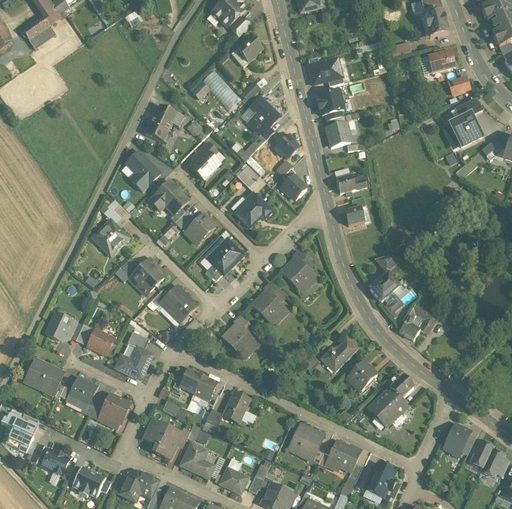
[(51,3),(48,0),(31,0),(43,16),(54,8),(51,3)]
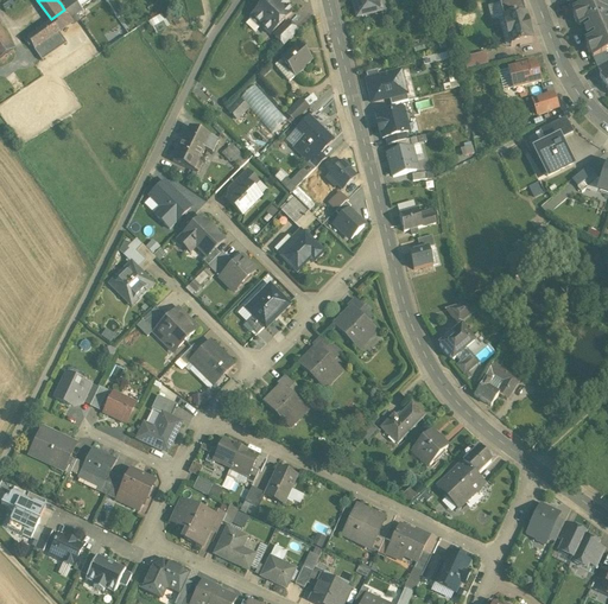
[(75,12),(67,0),(61,4),(64,10),(71,20),(70,20),(71,21),(78,17),(75,12)]
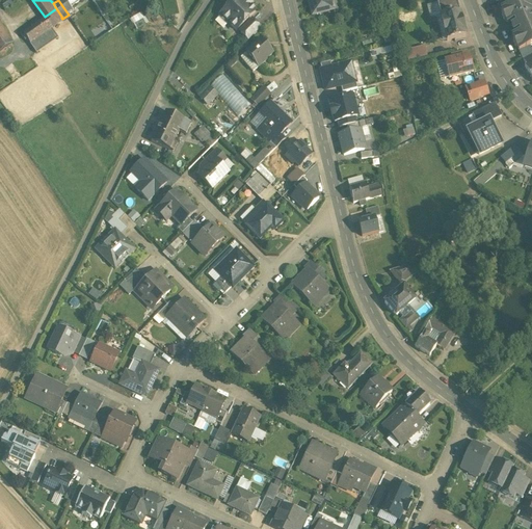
[(65,0),(58,0),(65,10),(71,6),(65,0)]
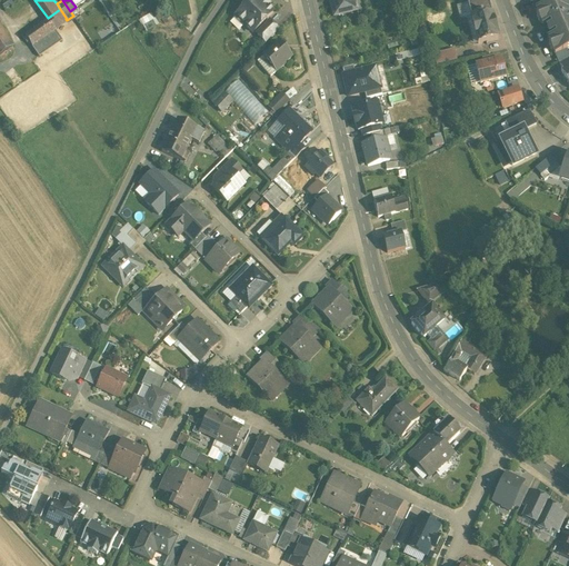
[(100,0),(109,12),(115,8),(109,0),(100,0)]
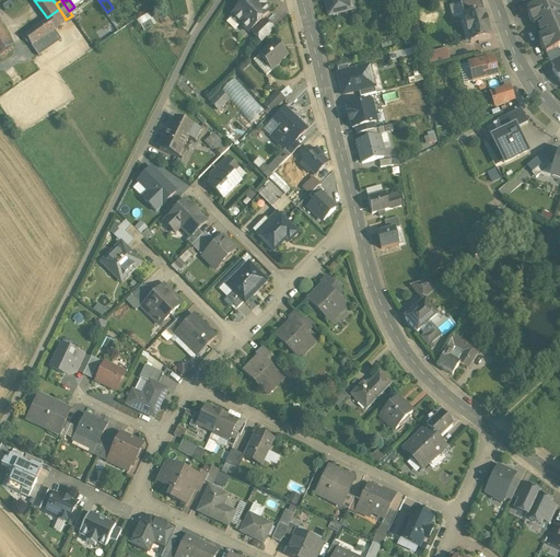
[(245,0),(232,14),(233,15),(240,22),(248,31),(269,10),(263,3),(264,3),(260,0),(245,0)]
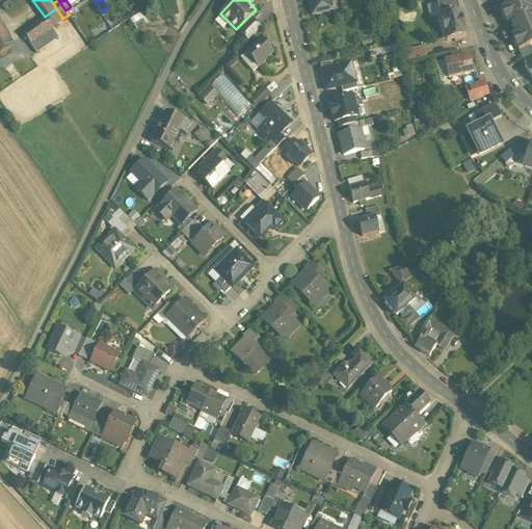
[(309,0),(312,12),(334,7),(331,0),(309,0)]
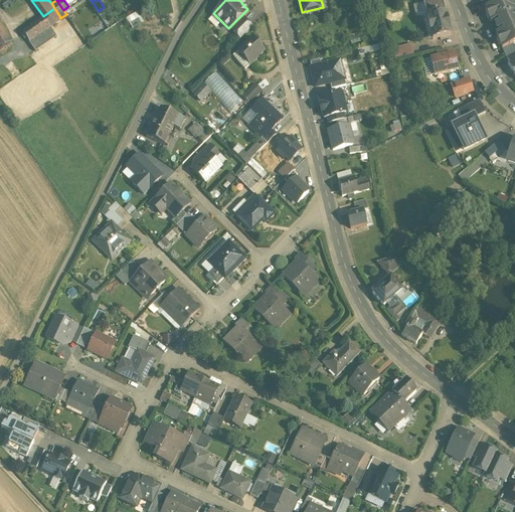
[(433,0),(422,1),(425,13),(445,11),(442,0),(433,0)]
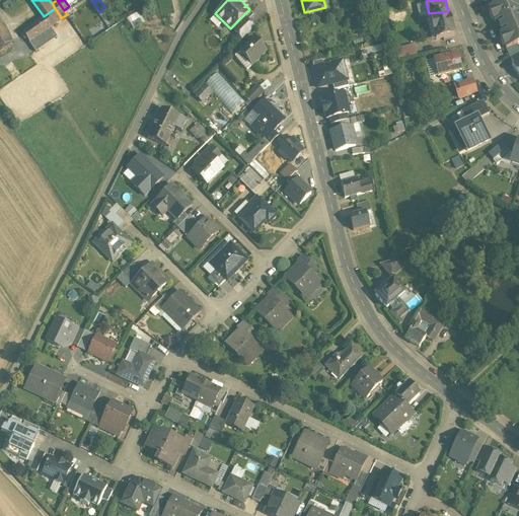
[(503,0),(489,6),(490,9),(489,10),(493,19),(494,18),(495,21),(501,18),(503,21),(499,23),(501,29),(506,27),(507,30),(499,33),(501,37),(500,37),(504,46),(506,49),(518,43),(518,0),(503,0)]
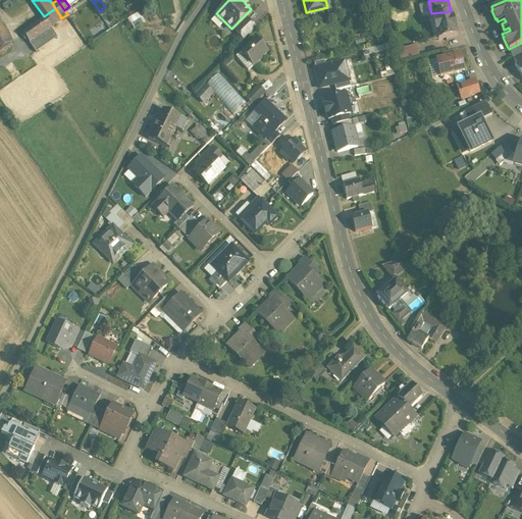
[(44,16),(22,32),(29,40),(50,24),(60,17),(61,17),(55,8),(44,16)]
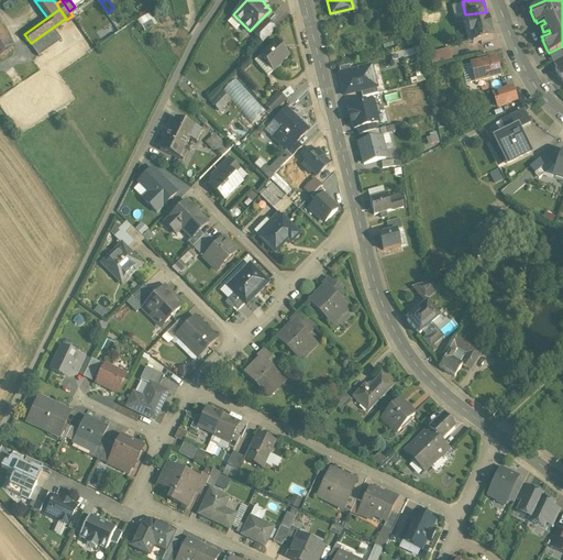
[(151,10),(139,17),(144,29),(157,22),(151,10)]
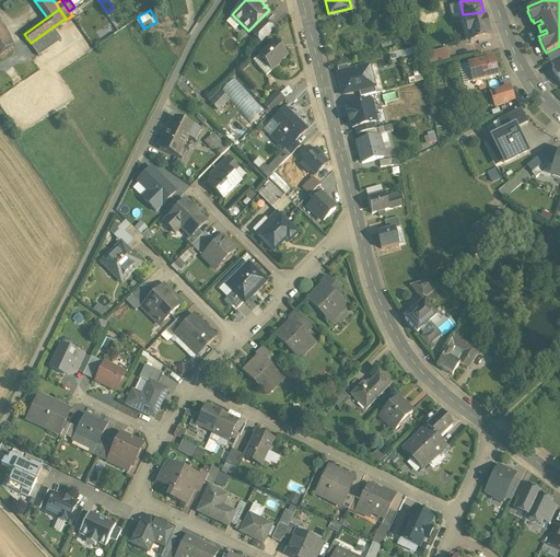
[(463,14),(463,15),(469,42),(490,37),(483,12),(463,14)]
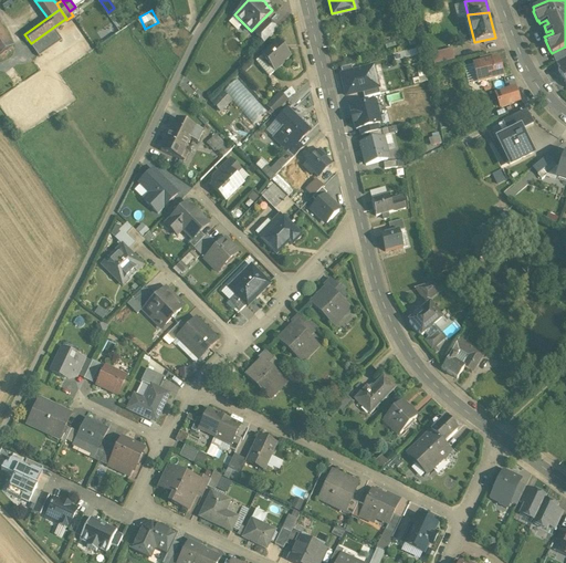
[(242,22),(236,16),(230,21),(237,28),(242,22)]
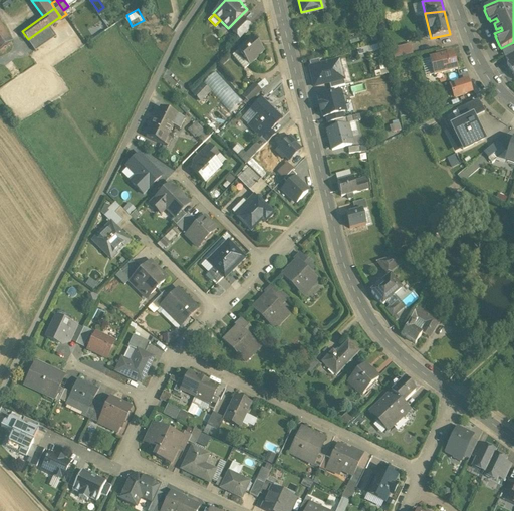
[(243,16),(231,27),(240,36),(252,25),(243,16)]
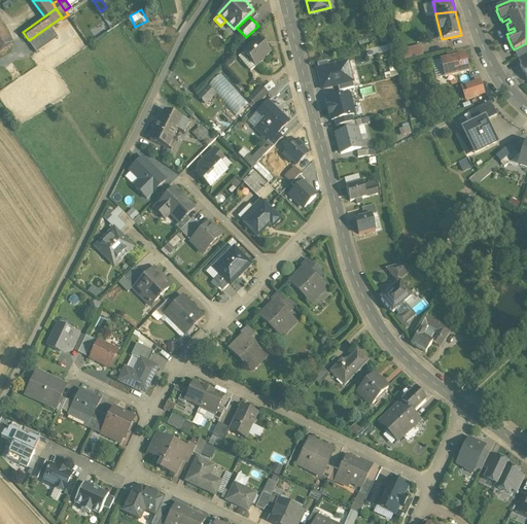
[(0,50),(11,42),(0,25),(0,50)]
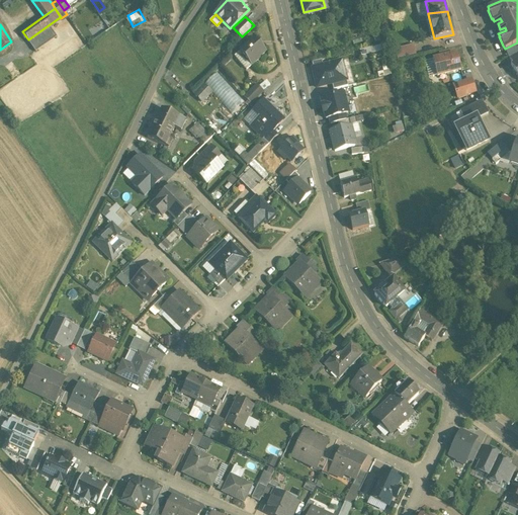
[(50,24),(28,39),(35,50),(57,35),(50,24)]
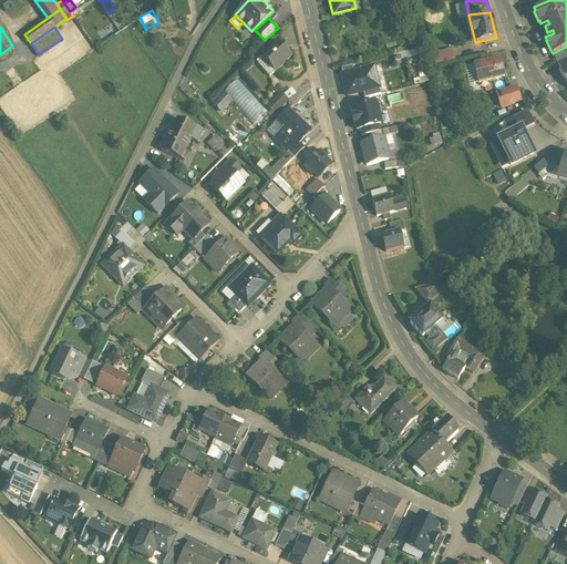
[(278,40),(261,54),(275,69),(275,70),(285,62),(284,61),(290,54),(278,40)]
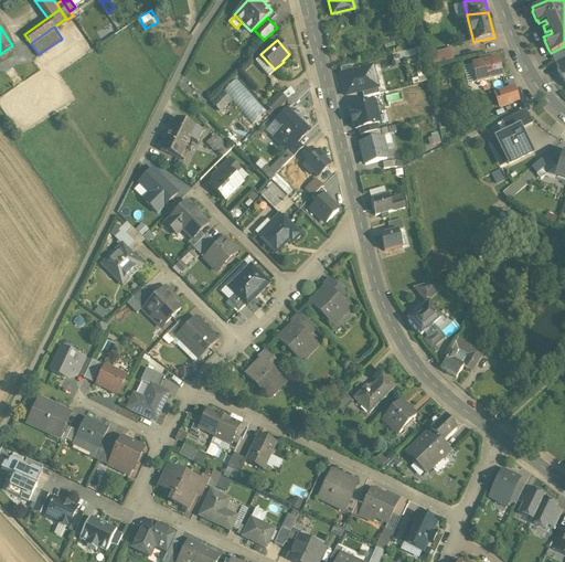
[(433,62),(454,59),(452,46),(432,50),(433,62)]
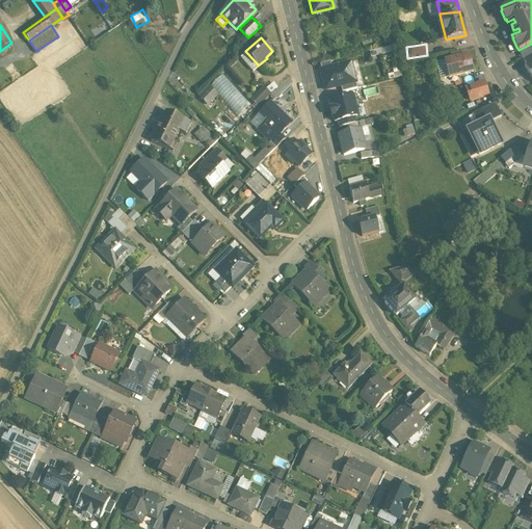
[(258,64),(245,51),(241,55),(253,69),(258,64)]
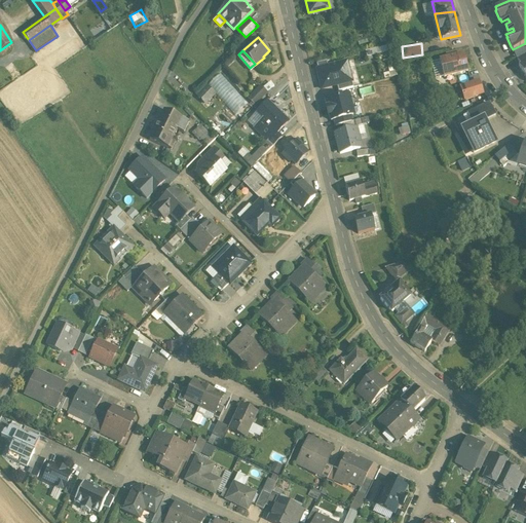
[(525,51),(517,58),(520,64),(525,60),(525,51)]
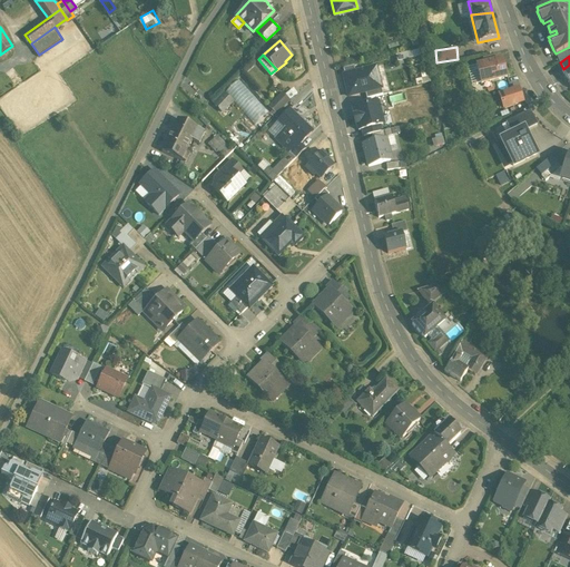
[(484,62),(477,65),(481,84),(507,77),(501,58),(484,62)]
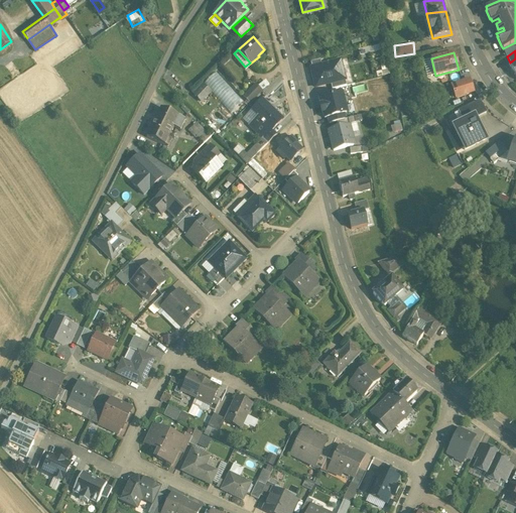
[(320,63),(312,66),(311,66),(315,85),(330,82),(345,78),(340,58),(320,63)]
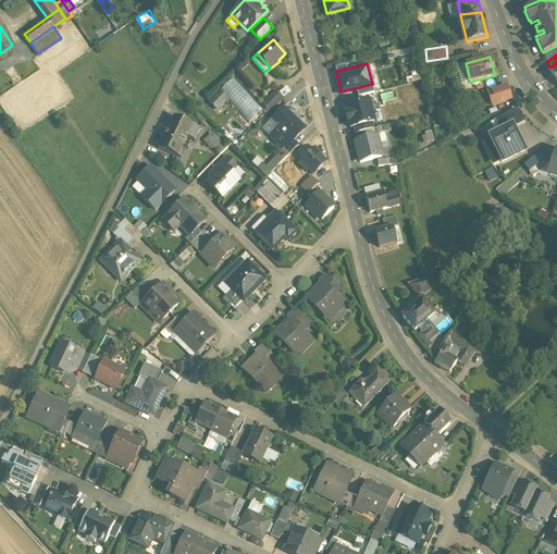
[(220,84),(237,106),(258,89),(240,69),(220,84)]
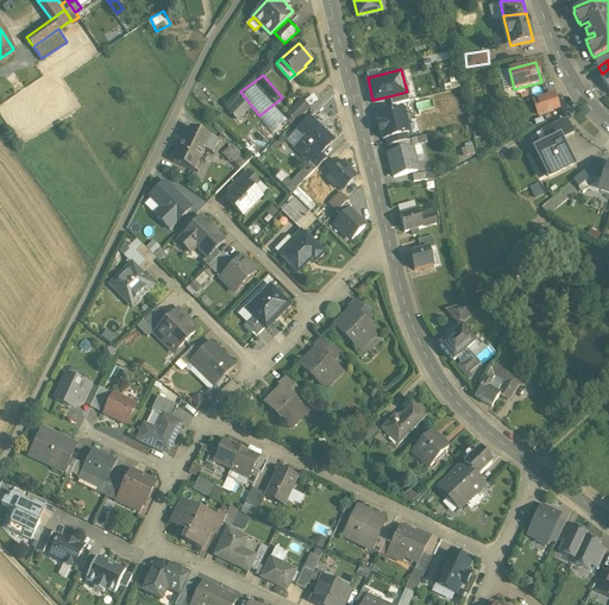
[(407,92),(389,96),(391,104),(409,100),(407,92)]
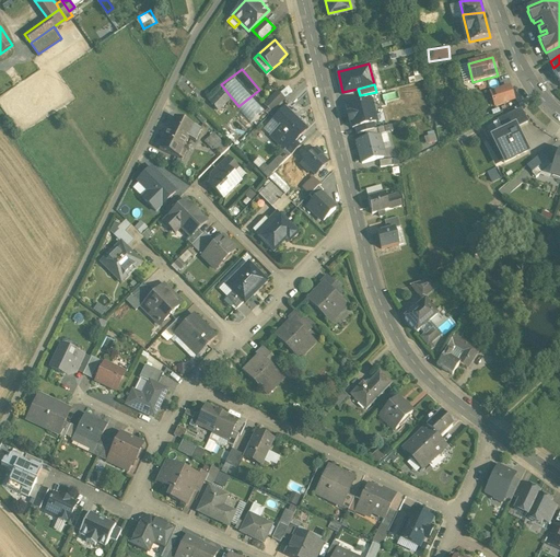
[(496,106),(514,100),(510,86),(490,92),(496,106)]
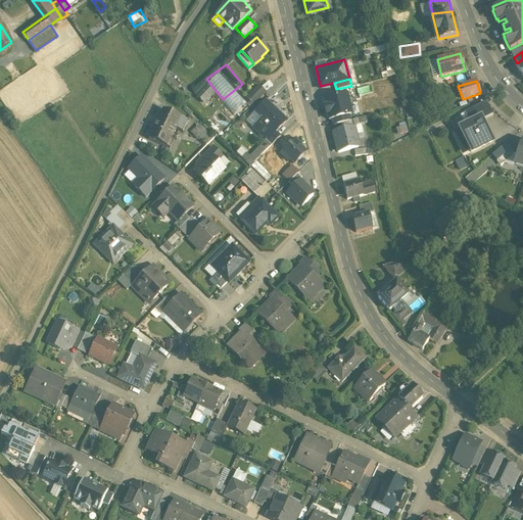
[(258,83),(246,95),(253,102),(266,90),(258,83)]
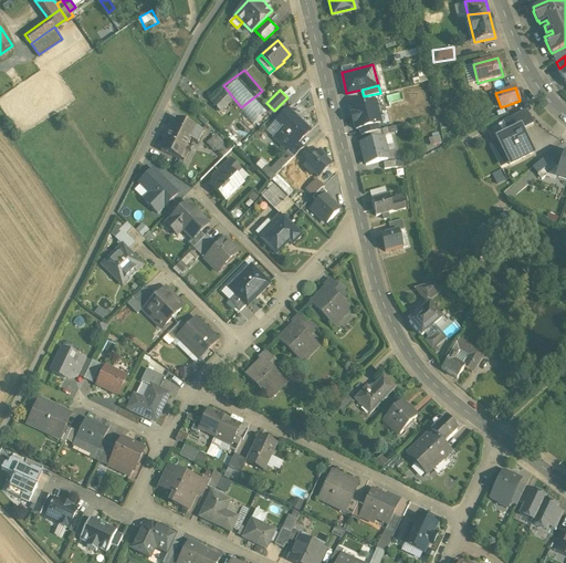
[(230,97),(223,91),(213,102),(220,108),(230,97)]
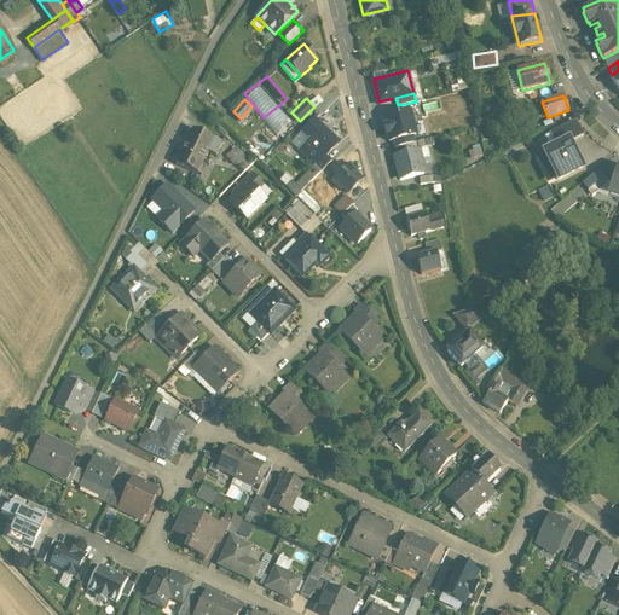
[(409,109),(383,116),(385,123),(383,123),(386,132),(387,132),(389,139),(411,134),(415,133),(409,109)]
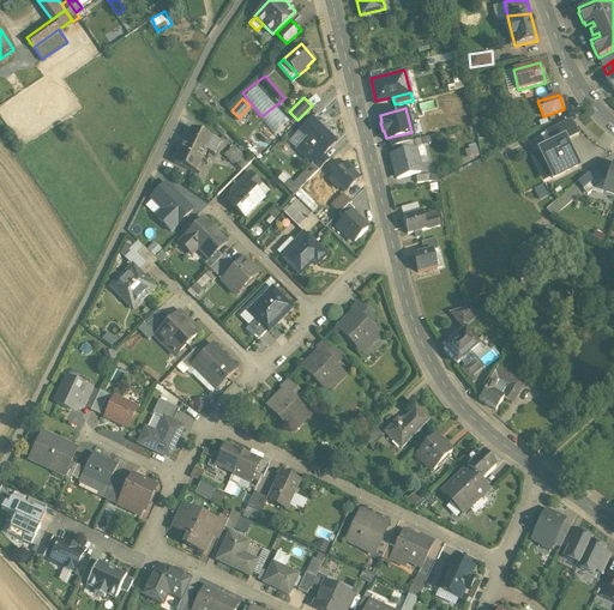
[(264,126),(272,134),(289,118),(281,109),(264,126)]
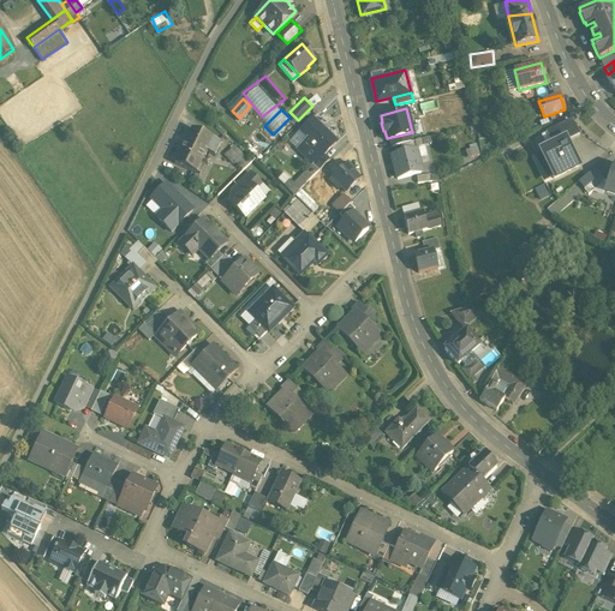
[(335,141),(320,125),(321,124),(314,117),(300,130),(314,143),(306,150),(316,160),(316,161),(324,153),(335,141)]
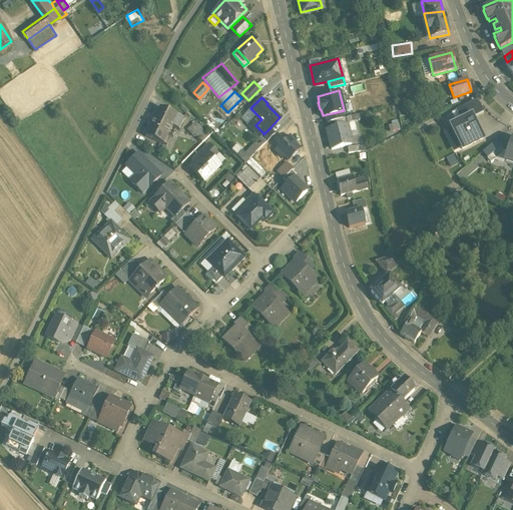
[(472,117),(483,112),(477,102),(456,113),(462,123),(472,117)]
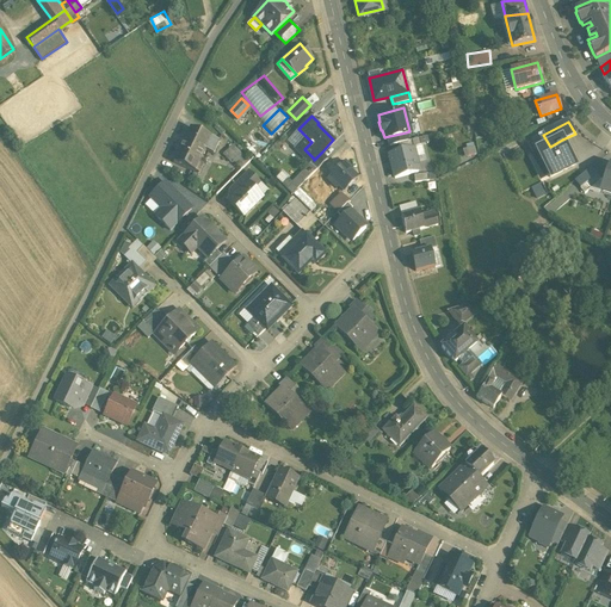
[(211,136),(191,127),(174,161),(195,171),(198,163),(205,148),(211,136)]
